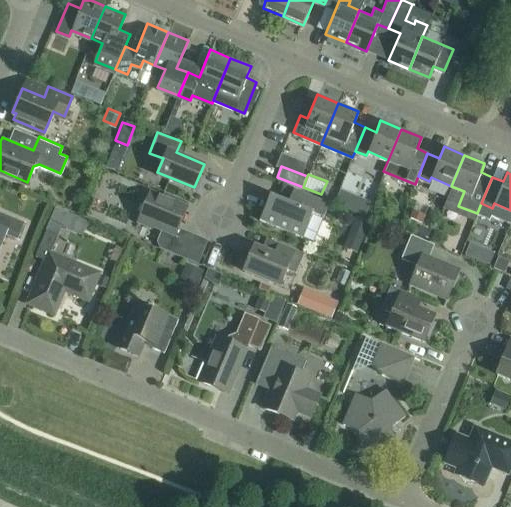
[(291,185),(286,198),(270,192),(261,214),(283,223),(287,235),(300,241),(313,235),(318,222),(314,211),(323,215),(329,201),(291,185)]
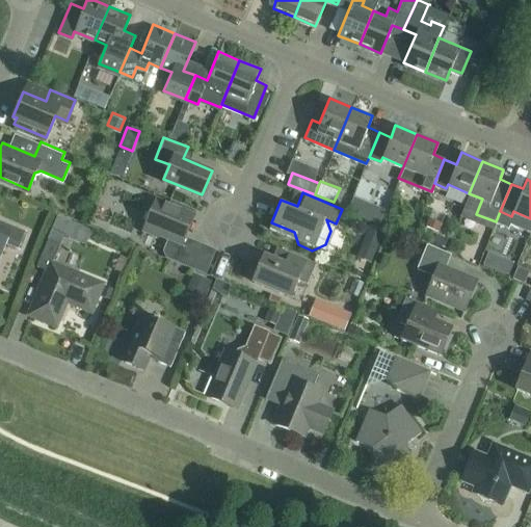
[(192,266),(203,242),(185,235),(193,214),(155,199),(144,225),(168,235),(163,248),(165,255),(192,266)]
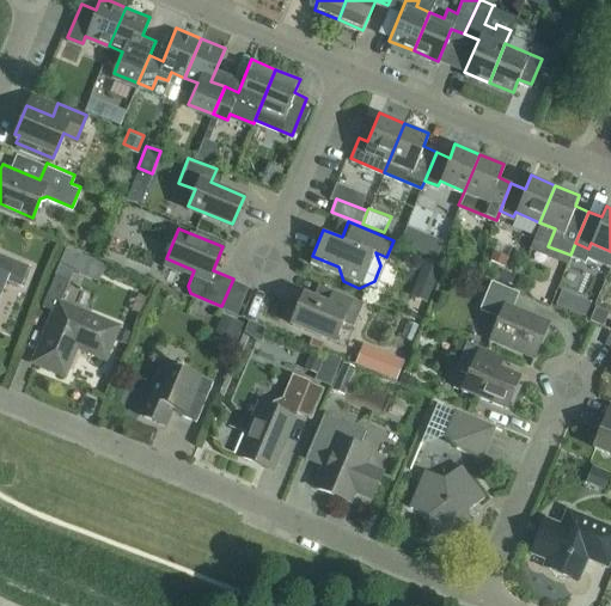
[(431,233),(423,249),(437,253),(444,238),(431,233)]
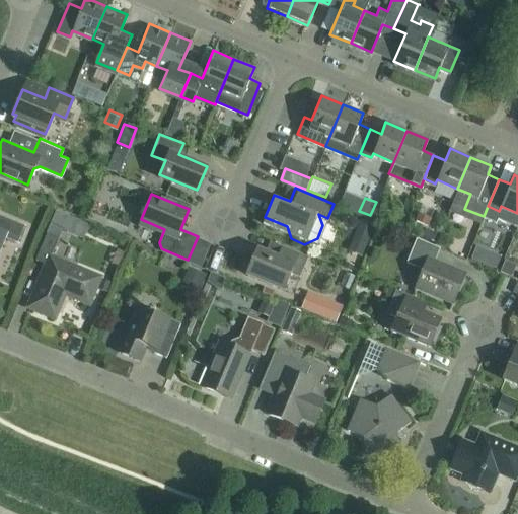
[(57,208),(51,222),(62,227),(68,212),(57,208)]
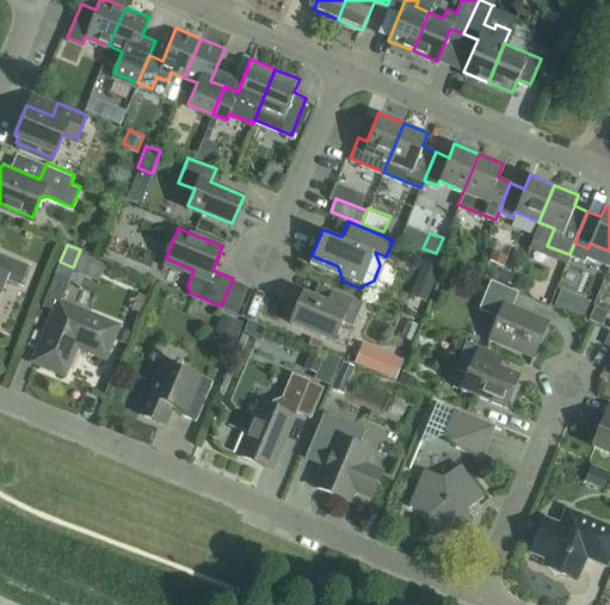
[(20,282),(29,263),(0,249),(0,285),(4,276),(20,282)]
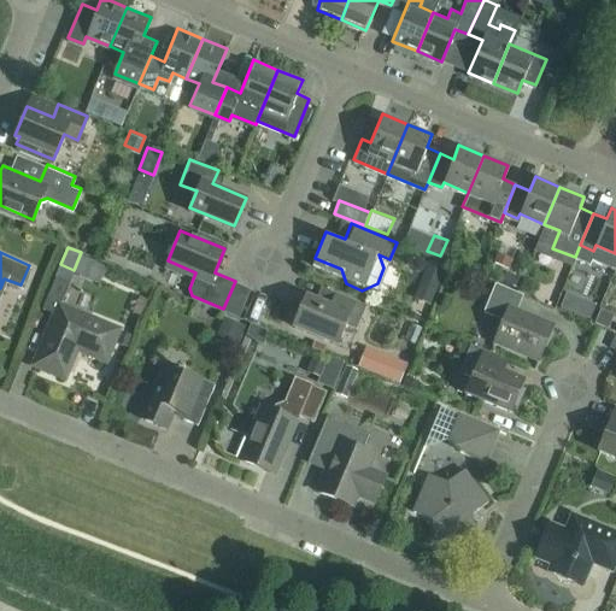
[(411,301),(422,275),(402,266),(391,294),(411,301)]
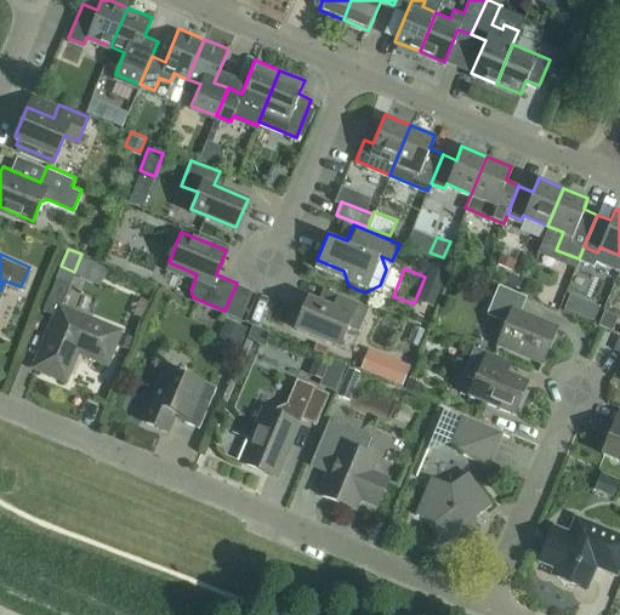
[(508,269),(505,279),(518,284),(522,275),(508,269)]
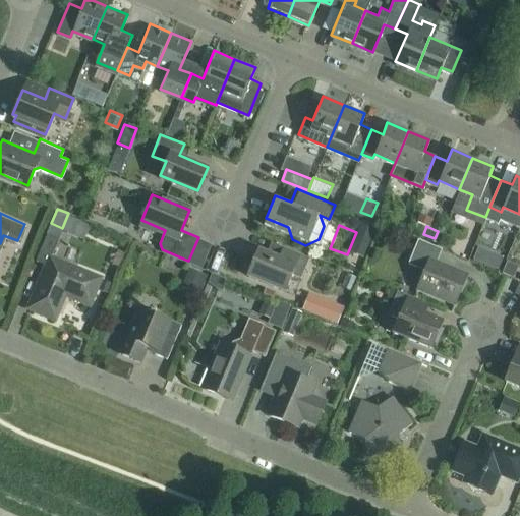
[(64,290),(89,300),(99,276),(50,255),(58,236),(47,231),(36,259),(47,263),(30,304),(54,314),(64,290)]
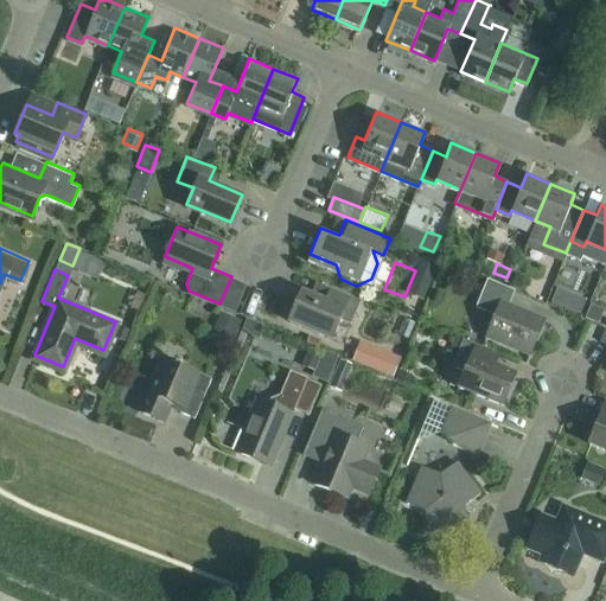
[(496,312),(486,332),(530,351),(544,318),(509,302),(515,287),(488,275),(476,304),(496,312)]
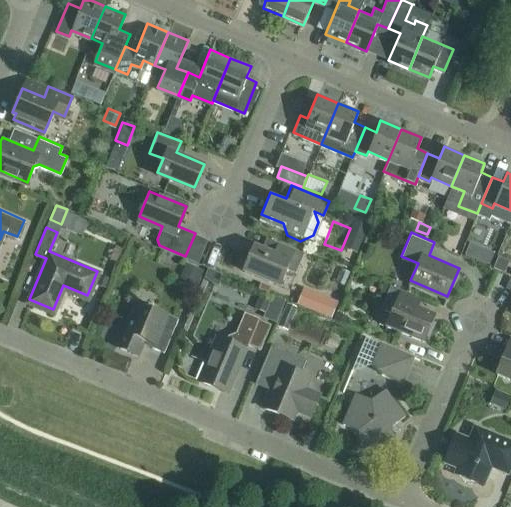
[(470,239),(465,251),(476,256),(481,244),(470,239)]
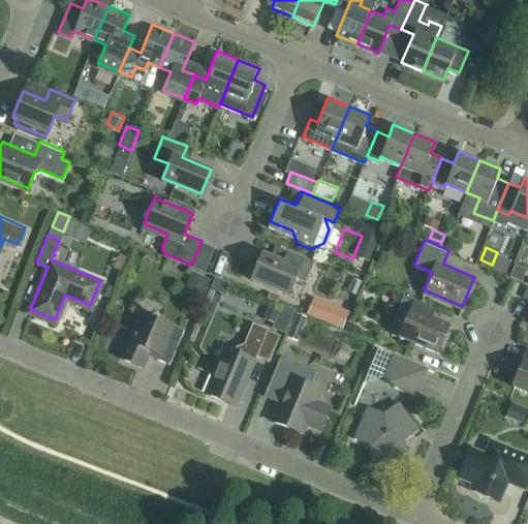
[(305,279),(314,259),(290,249),(286,259),(283,260),(266,253),(260,255),(251,277),(289,293),(297,276),(305,279)]
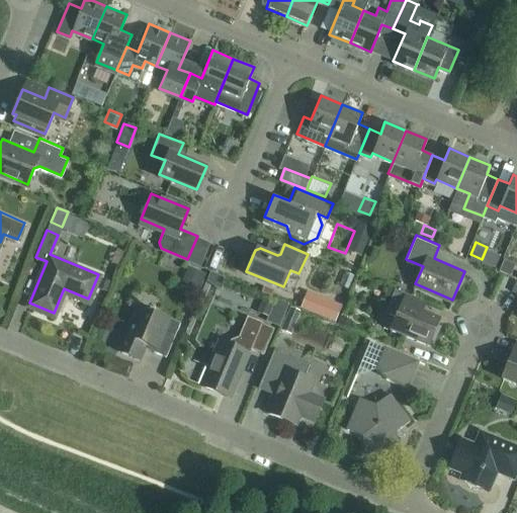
[(345,259),(343,264),(351,267),(353,262),(345,259)]
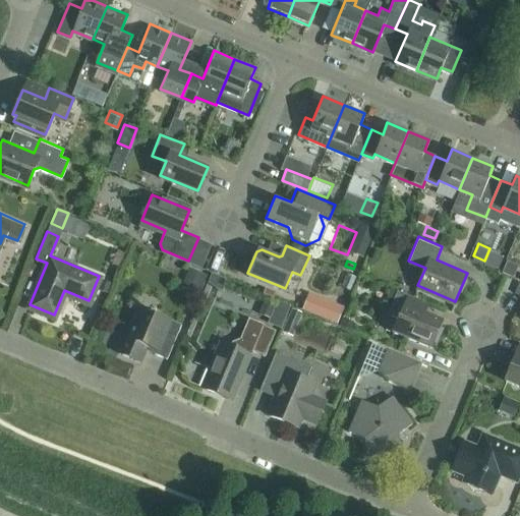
[(188,265),(182,280),(200,287),(207,272),(188,265)]
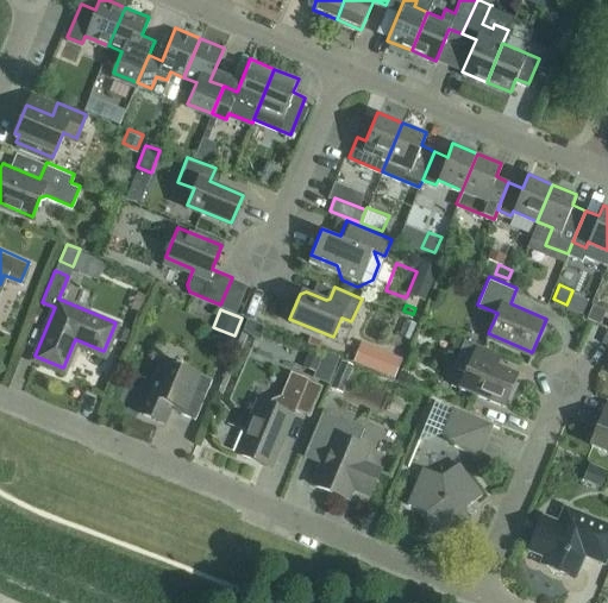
[(467,369),(461,385),(505,403),(516,374),(493,363),(497,350),(464,337),(455,359),(457,365),(467,369)]
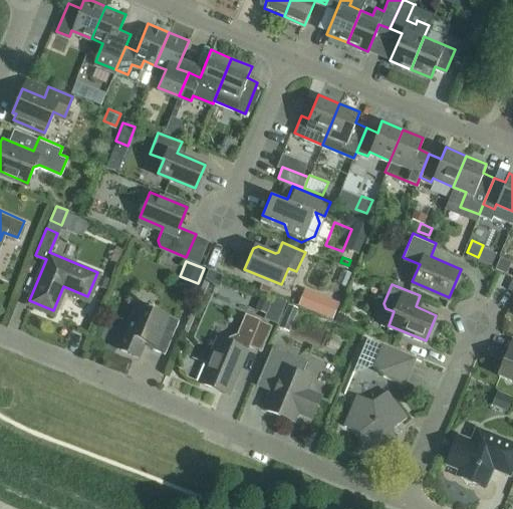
[(261,292),(256,306),(266,310),(270,301),(272,297),(261,292)]
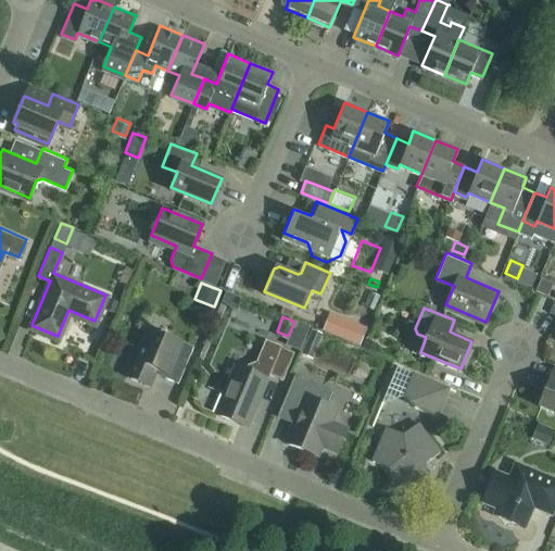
[(294,322),(292,326),(306,332),(310,324),(295,317),(294,322)]
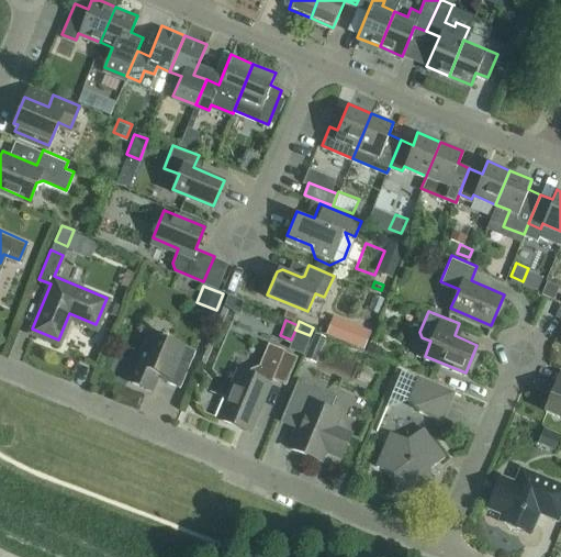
[(163,334),(150,330),(137,360),(135,360),(127,378),(152,388),(156,375),(180,385),(195,348),(167,336),(168,334),(164,333),(163,334)]
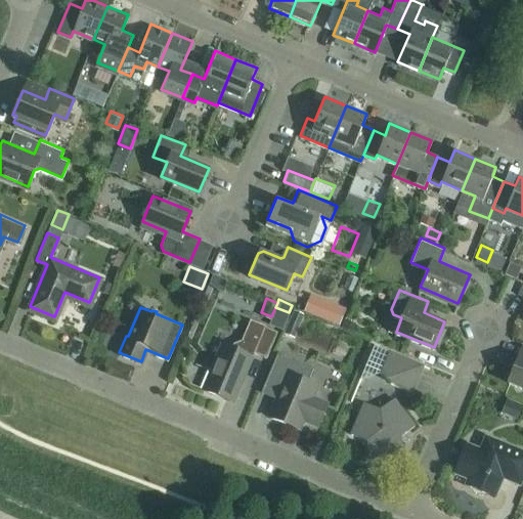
[(294,307),(284,331),(295,335),(304,312),(294,307)]
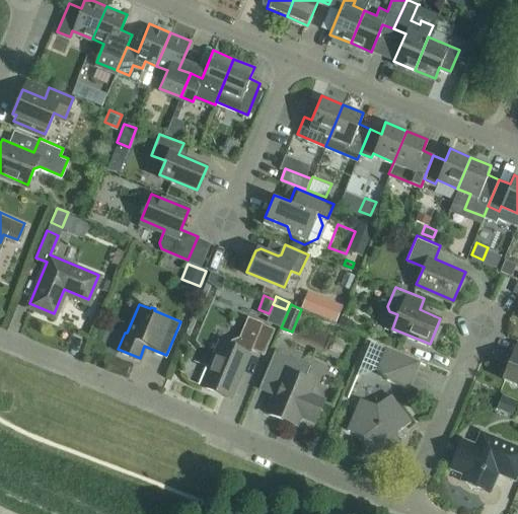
[(343,313),(340,321),(350,326),(353,317),(343,313)]
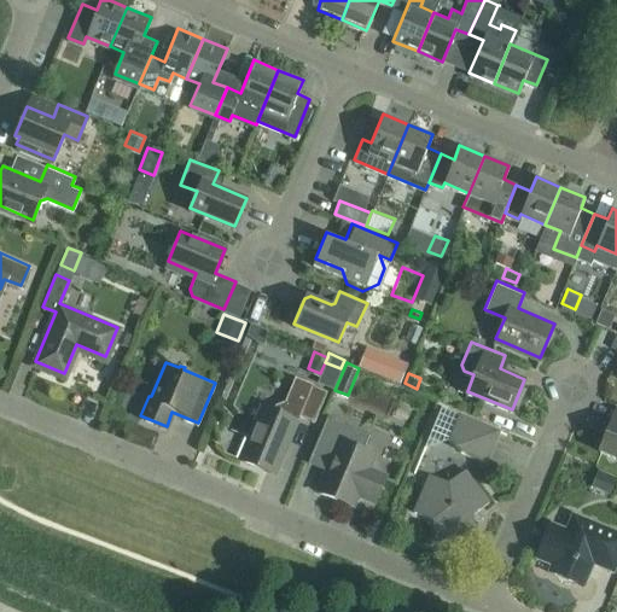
[(327,388),(295,374),(279,411),(261,403),(239,456),(275,471),(300,413),(314,419),(327,388)]
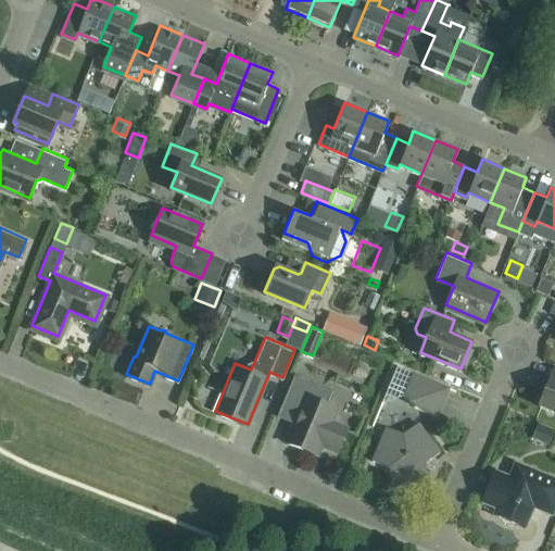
[(398,364),(390,382),(406,389),(404,393),(415,404),(438,414),(450,386),(398,364)]
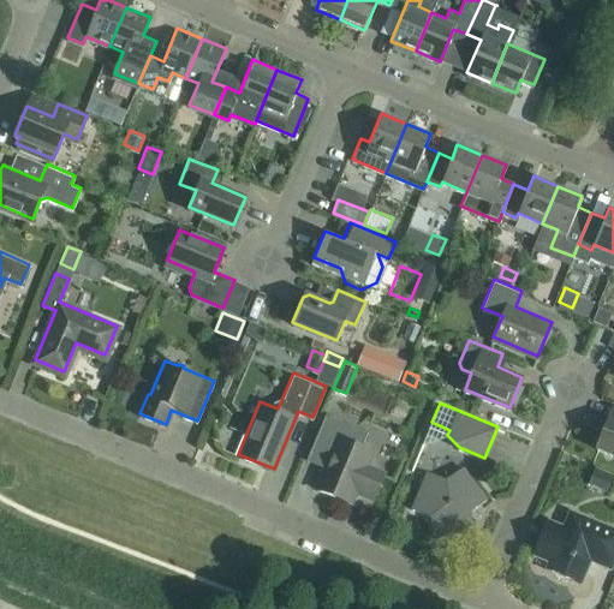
[(596,446),(613,453),(613,406),(596,446)]
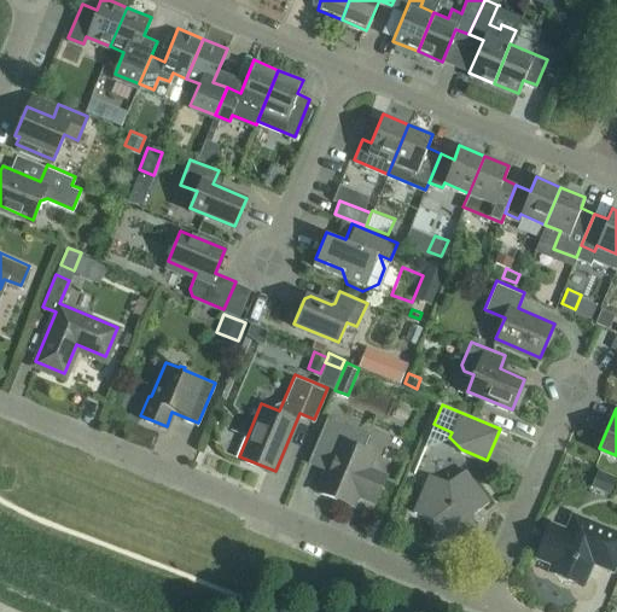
[(326,467),(318,489),(353,503),(358,491),(376,500),(386,473),(368,466),(374,452),(364,448),(371,430),(329,413),(312,453),(322,458),(326,467)]
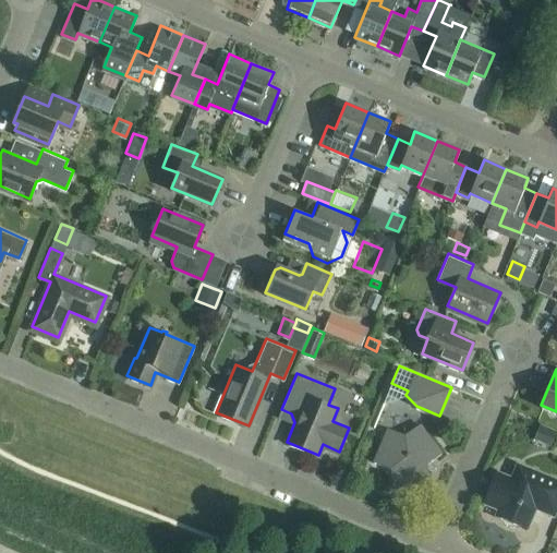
[(387,427),(373,459),(391,467),(394,487),(428,482),(426,463),(442,451),(421,422),(404,434),(387,427)]
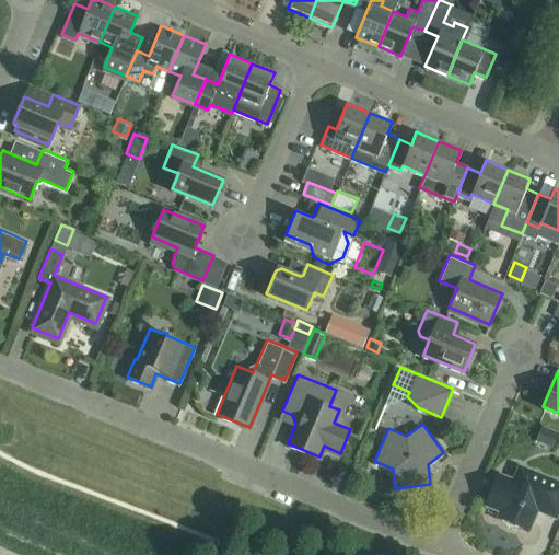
[(537,509),(557,517),(558,512),(558,480),(519,463),(513,477),(499,472),(486,504),(499,509),(497,516),(530,529),(537,509)]
